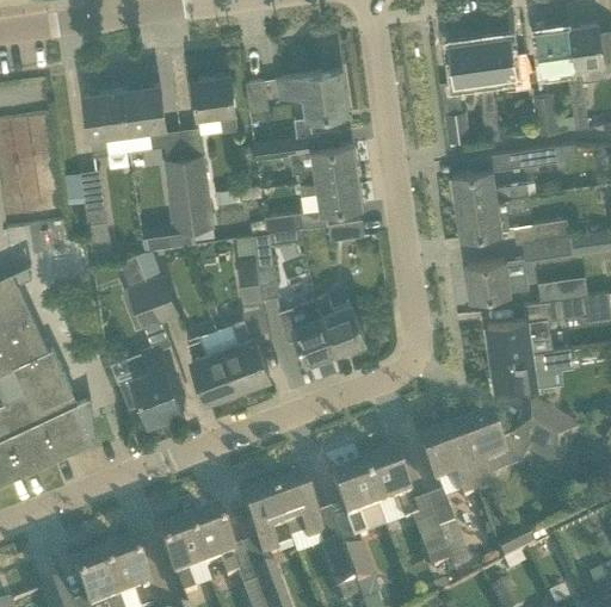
[(598,24),(568,28),(573,66),(575,78),(581,78),(582,82),(610,78),(610,64),(604,66),(598,24)]
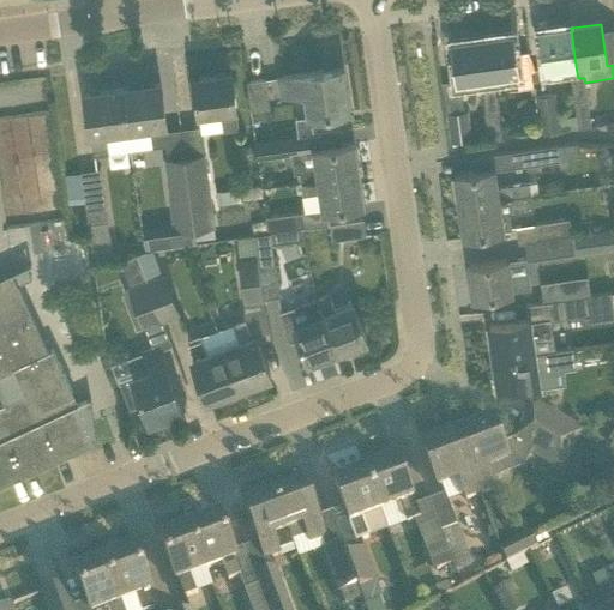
[(571,28),(540,32),(546,71),(576,66),(571,28)]
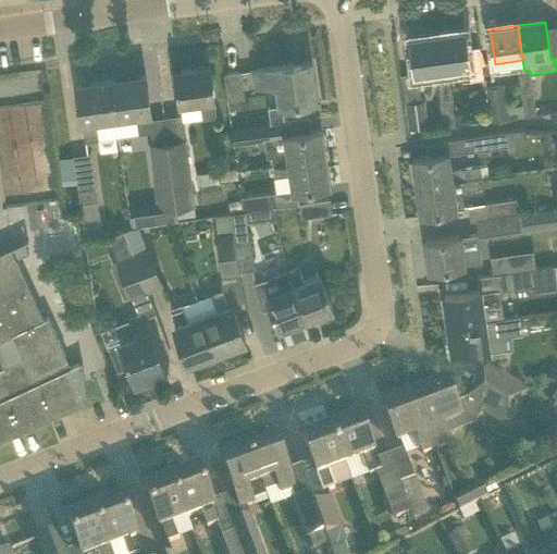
[(437,37),(442,71),(468,68),(470,83),(483,82),(479,48),(467,50),(465,33),(437,37)]
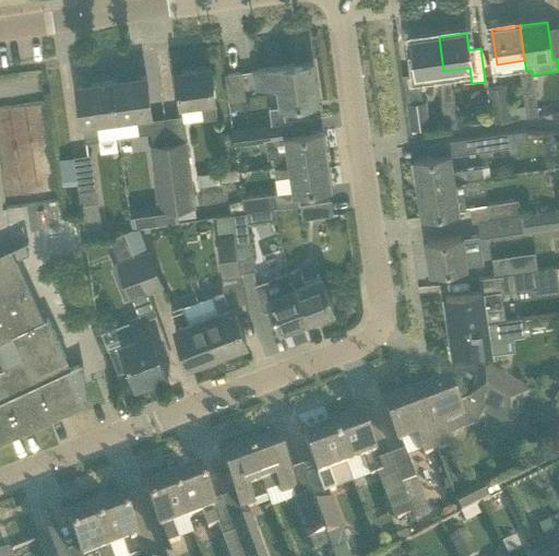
[(416,74),(443,71),(439,37),(412,40),(416,74)]
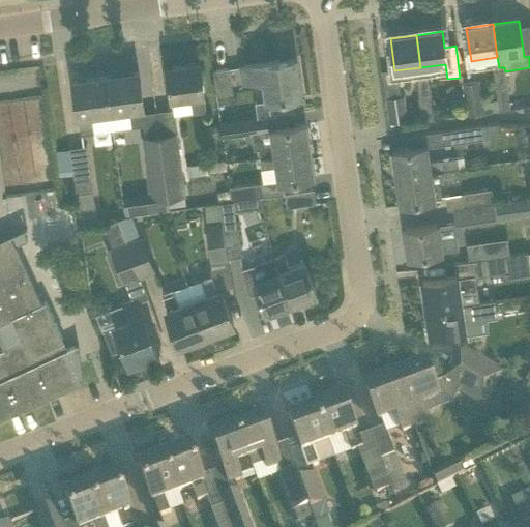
[(267,103),(280,100),(300,97),(295,60),(241,68),(244,85),(265,82),(267,103)]
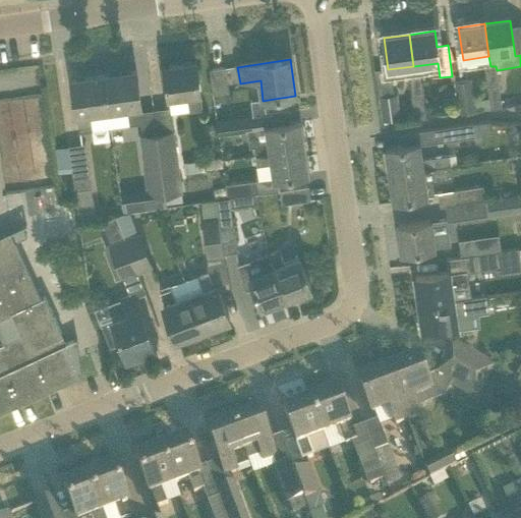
[(203,111),(196,64),(164,68),(168,100),(186,97),(189,113),(203,111)]
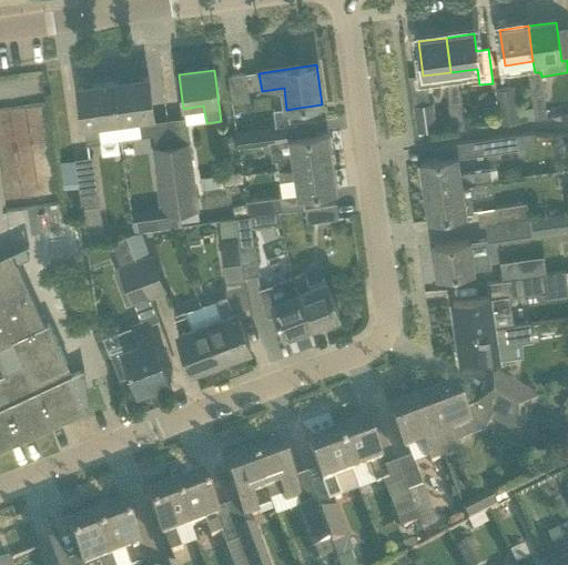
[(540,72),(535,72),(528,73),(531,96),(538,96),(539,98),(544,97),(541,77),(540,72)]
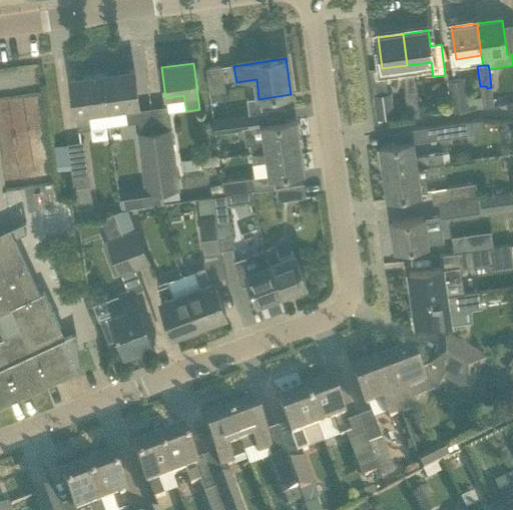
[(225,92),(224,87),(221,67),(206,70),(209,94),(225,92)]
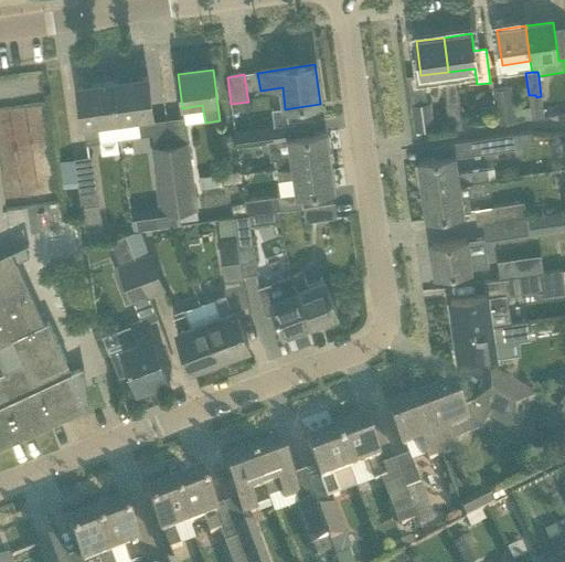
[(147,78),(113,84),(117,120),(137,118),(140,137),(155,136),(152,117),(152,116),(147,78)]
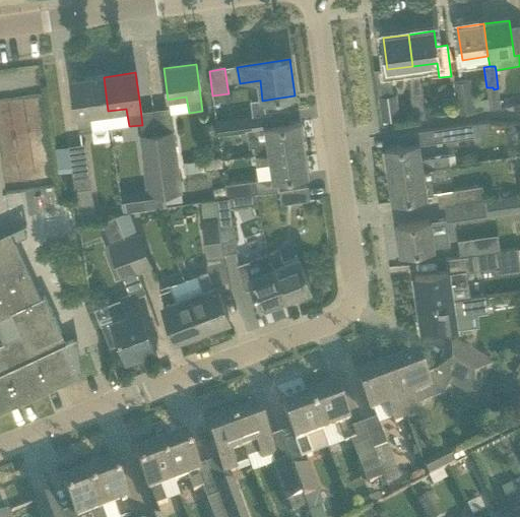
[(411,101),(423,100),(419,76),(408,77),(411,101)]
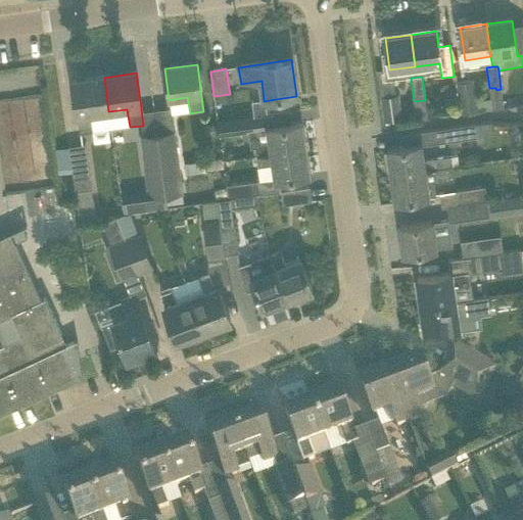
[(104,78),(72,82),(77,116),(80,134),(111,130),(108,111),(104,78)]
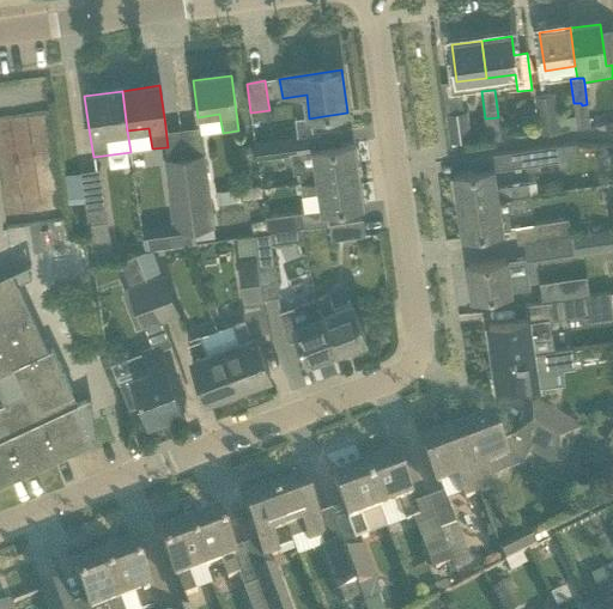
[(550,96),(535,97),(534,97),(538,125),(539,135),(560,132),(554,95),(550,96)]
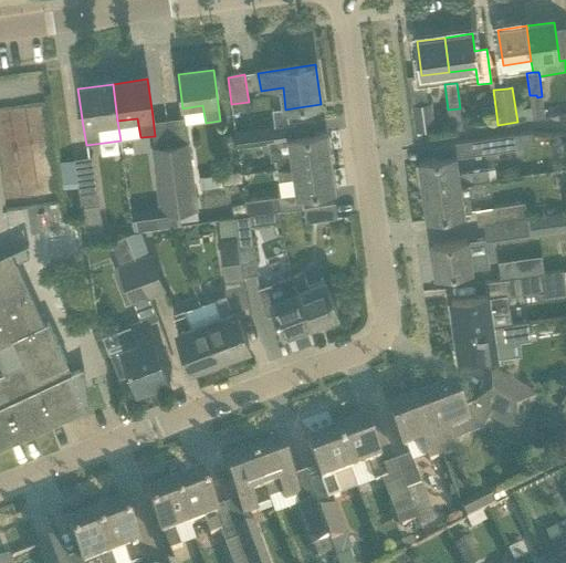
[(542,96),(537,97),(536,95),(530,95),(533,121),(545,118),(542,96)]
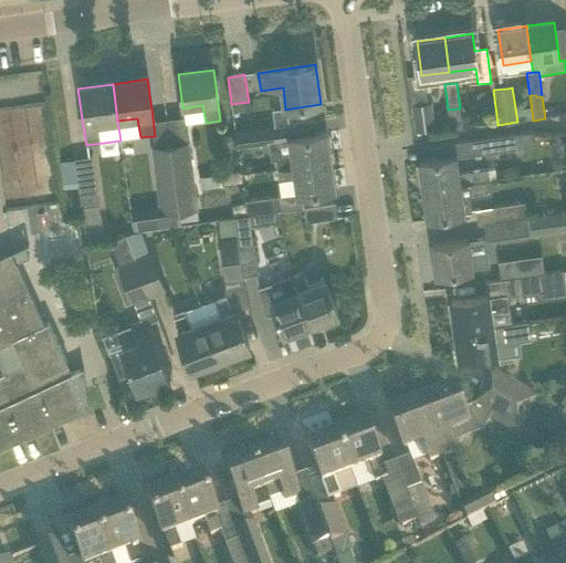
[(433,131),(431,108),(430,104),(412,107),(417,133),(433,131)]
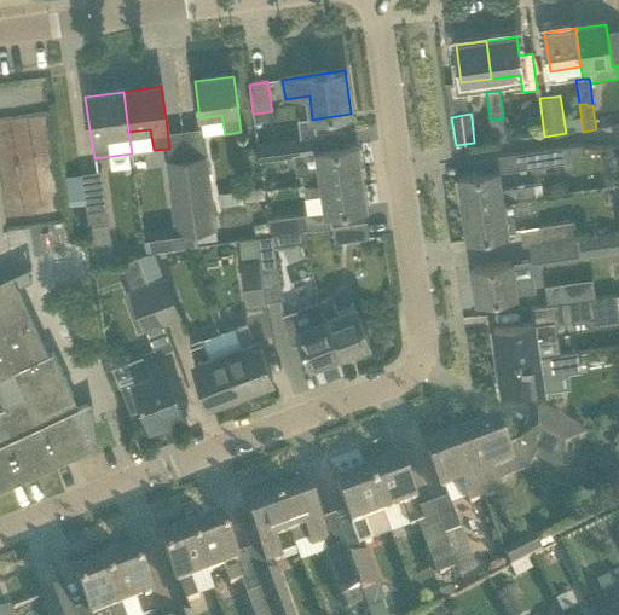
[(507,141),(503,119),(490,120),(493,144),(507,141)]
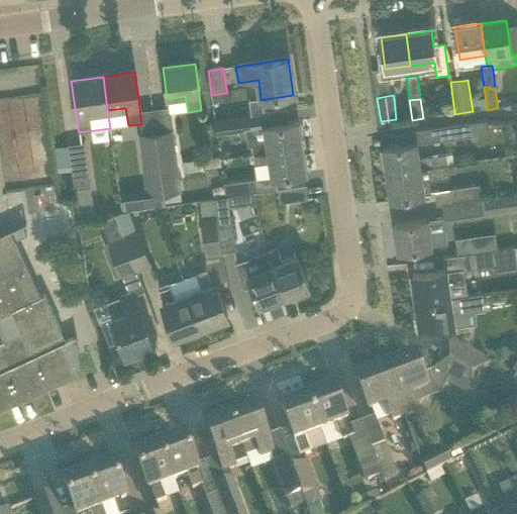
[(217,136),(262,129),(260,115),(215,121),(217,136)]
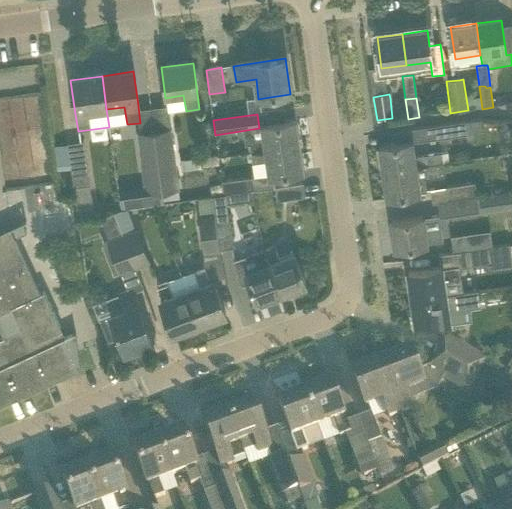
[(443,164),(441,154),(429,155),(414,158),(412,144),(483,133),(481,120),(395,133),(397,145),(379,147),(383,173),(443,164)]
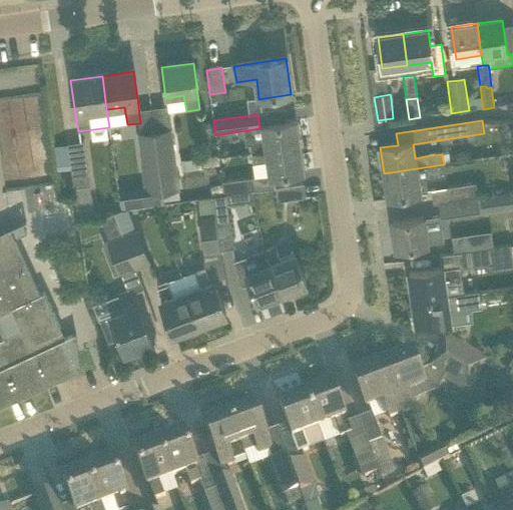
[(299,147),(295,121),(263,126),(266,142),(249,144),(251,154),(299,147)]
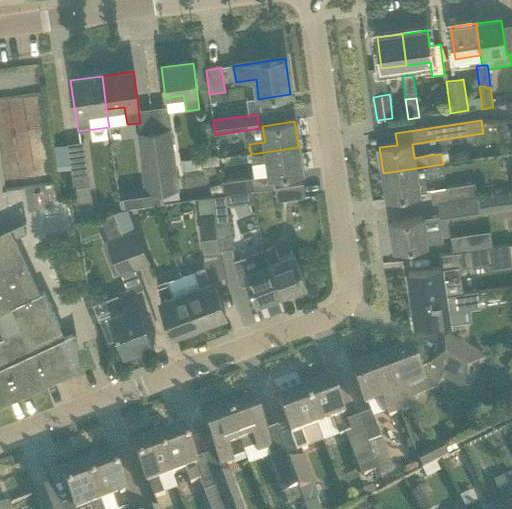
[(154,133),(164,201),(179,199),(178,192),(180,192),(171,131),(154,133)]
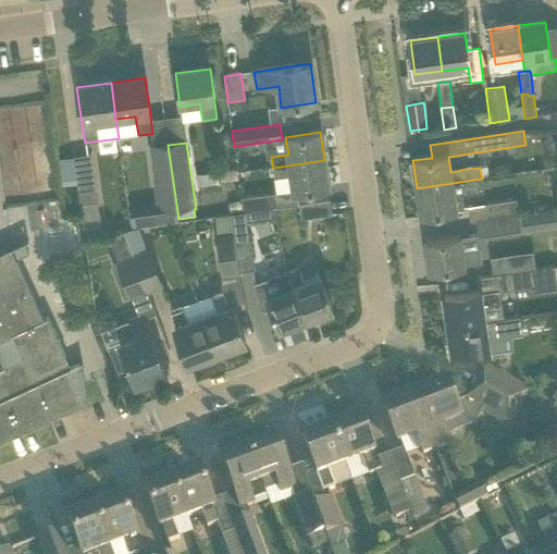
[(161,221),(178,219),(168,145),(148,148),(158,213),(160,213),(161,221)]
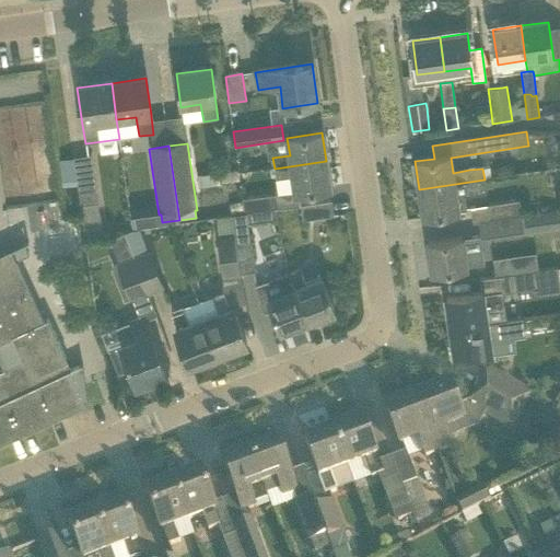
[(73,160),(85,236),(103,234),(96,190),(91,157),(73,160)]
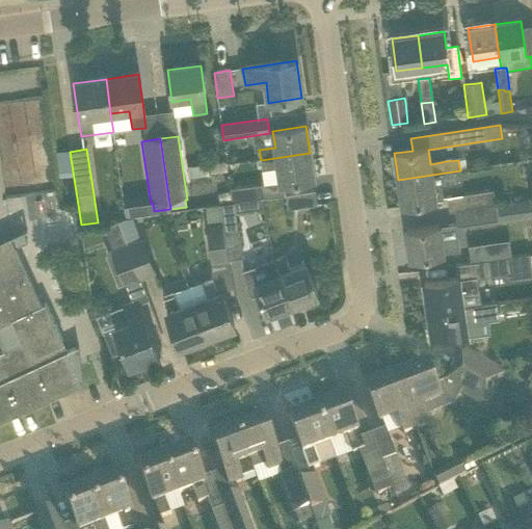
[(314,180),(310,153),(261,160),(263,172),(264,185),(231,191),(233,204),(262,200),(285,196),(284,184),(314,180)]
